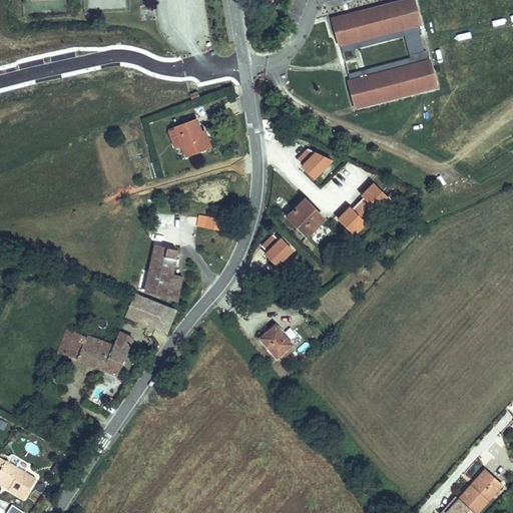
[(410,0),(351,0),(329,5),(336,38),(349,35),(347,27),(357,25),(358,30),(392,22),(391,17),(401,15),(404,25),(416,23),(410,0)]
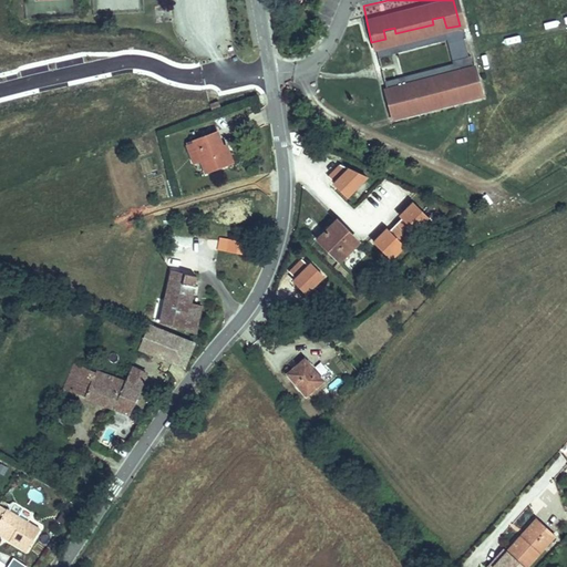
[(391,64),(377,66),(385,103),(473,83),(464,43),(451,47),(453,59),(442,61),(440,55),(403,64),(404,70),(392,73),(391,64)]
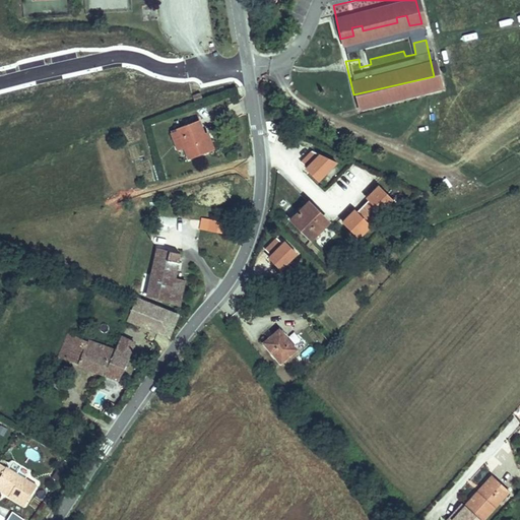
[(365,43),(347,48),(348,52),(366,48),(365,43)]
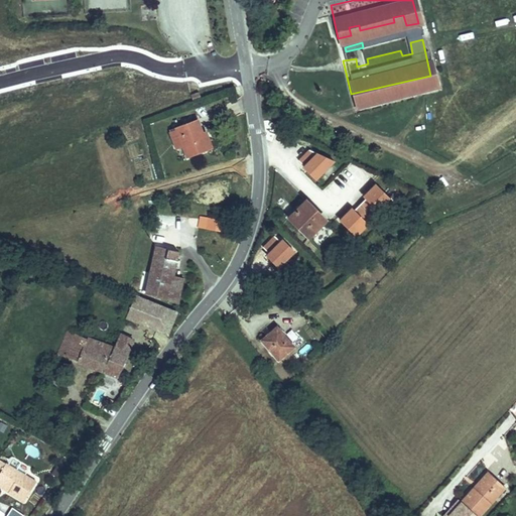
[(207,134),(210,133),(205,119),(182,126),(191,158),(213,152),(207,134)]
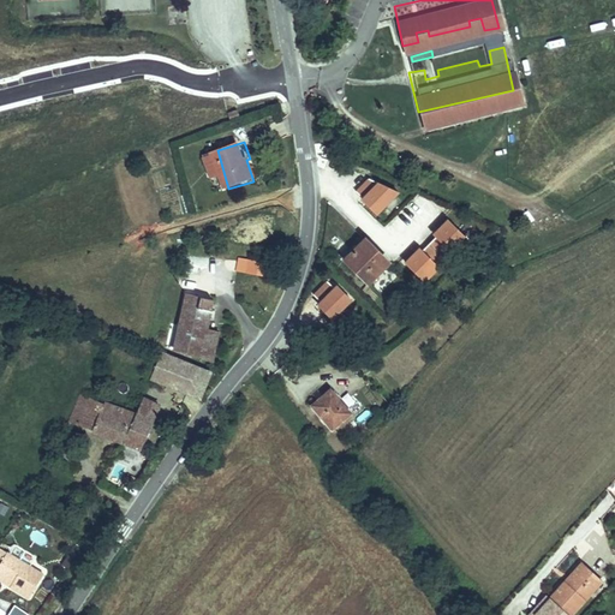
[(261,179),(254,157),(250,159),(246,160),(254,181),(261,179)]
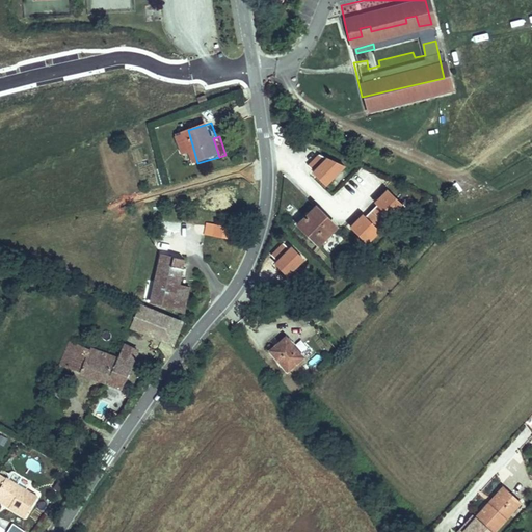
[(307,176),(331,187),(341,164),(316,153),(307,176)]
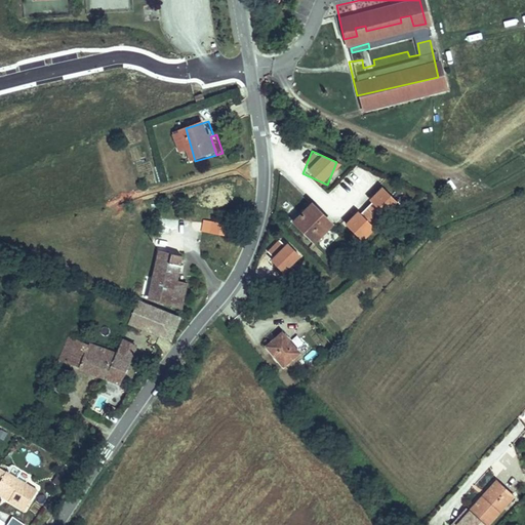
[(371,203),(361,214),(373,226),(396,200),(380,186),(367,200),(371,203)]
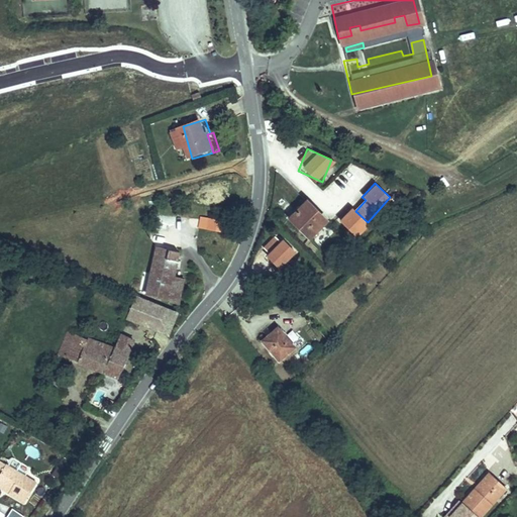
[(295,193),(276,206),(291,229),(310,216),(295,193)]
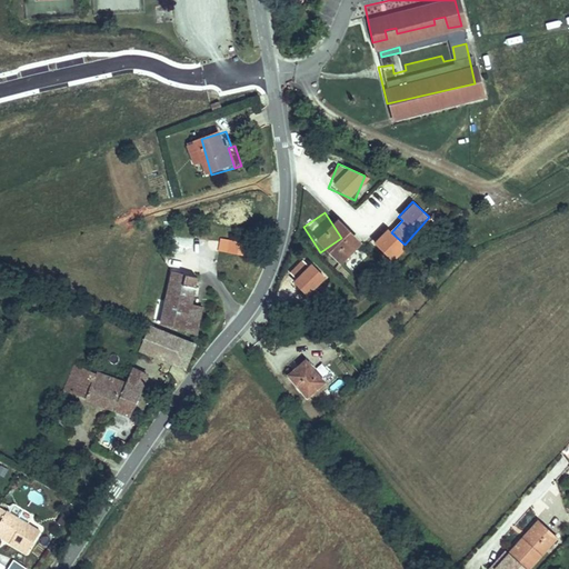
[(387,228),(371,243),(390,262),(406,247),(387,228)]
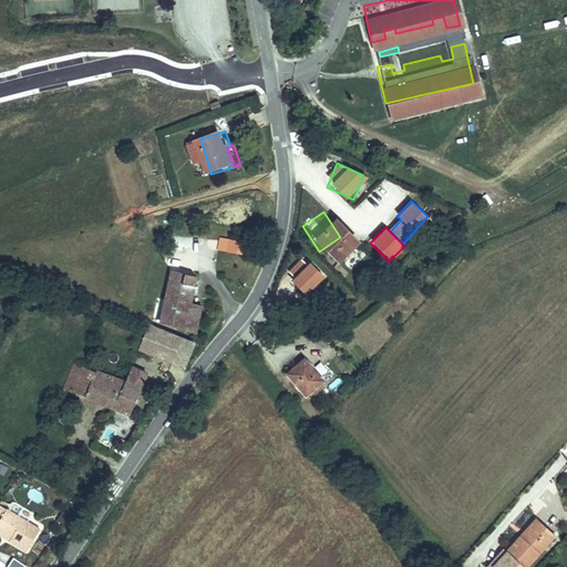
[(244,235),(227,233),(224,254),(239,256),(244,235)]
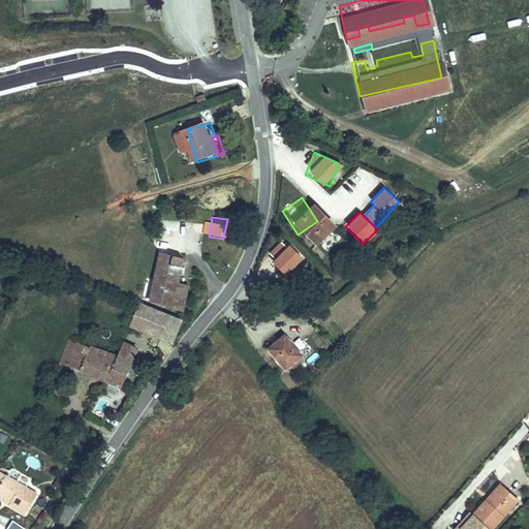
[(268,253),(274,259),(270,262),(284,276),(302,258),(282,240),(268,253)]
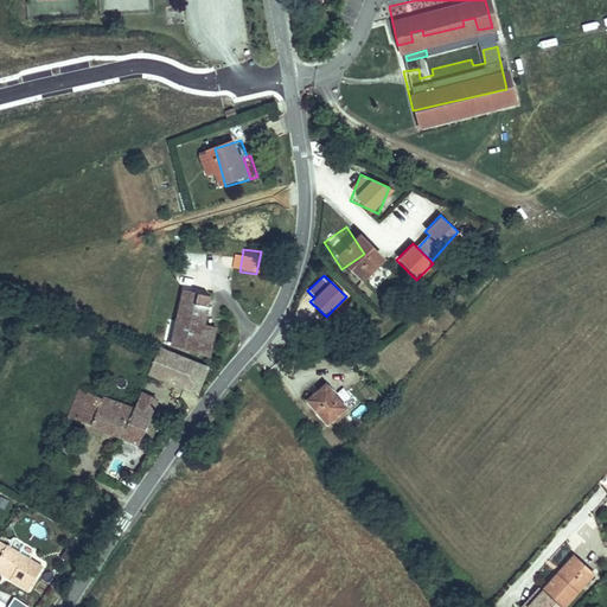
[(185,292),(177,291),(164,340),(190,345),(195,326),(202,295),(185,292)]
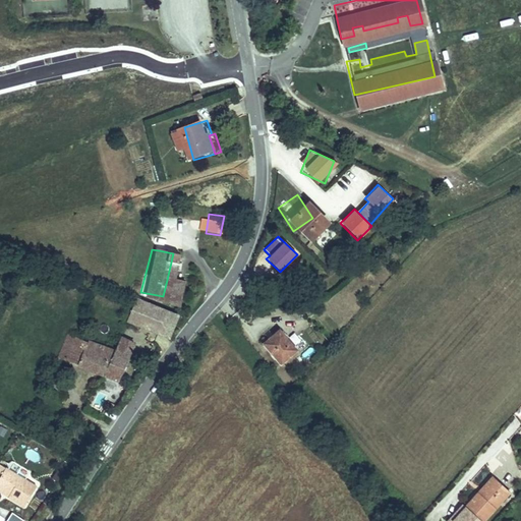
[(182,284),(167,280),(163,296),(178,300),(182,284)]
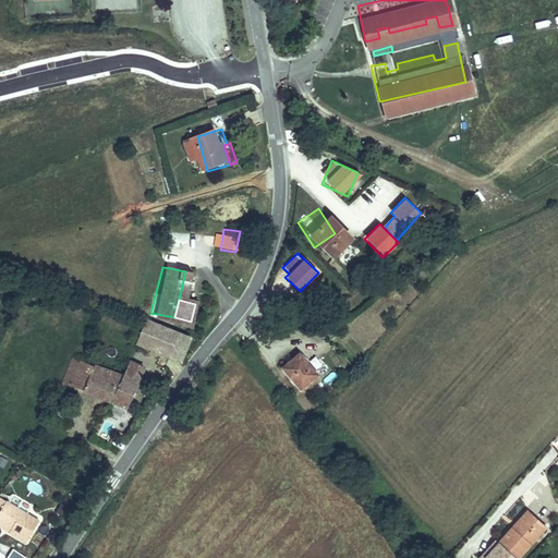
[(156,323),(135,316),(129,336),(149,343),(159,347),(170,352),(179,330),(156,323)]
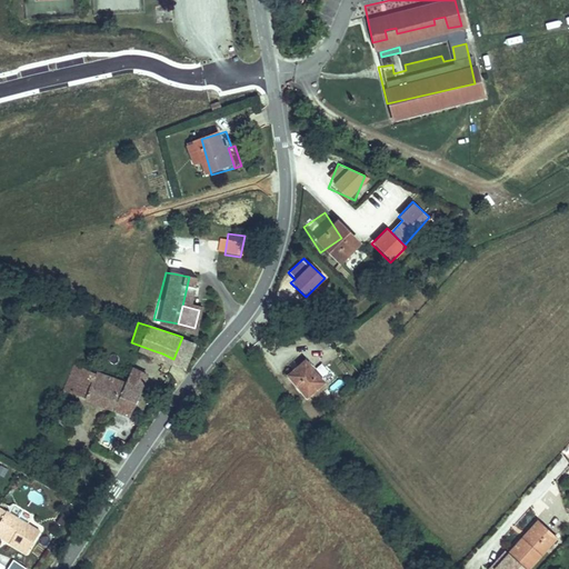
[(281,365),(299,386),(313,373),(297,352),(281,365)]
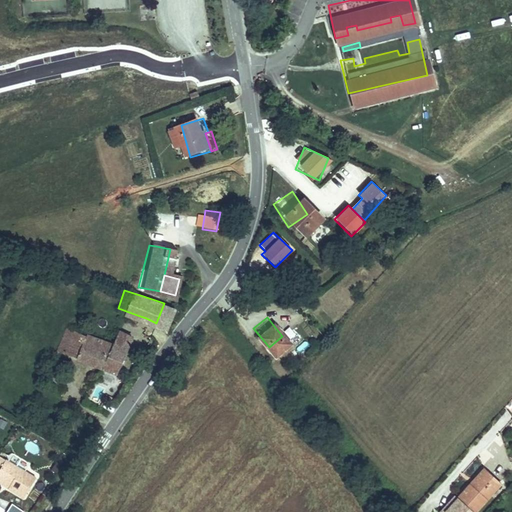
[(63,326),(56,350),(94,363),(98,364),(103,350),(86,345),(88,334),(63,326)]
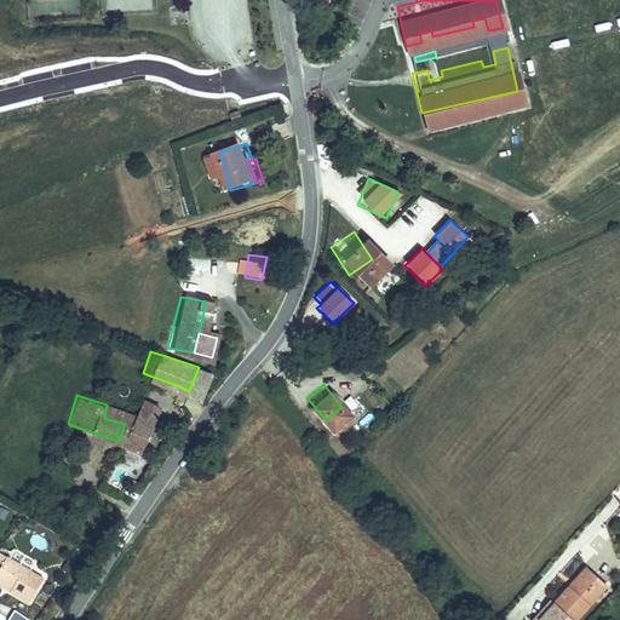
[(151,401),(137,397),(132,412),(124,442),(138,448),(151,401)]
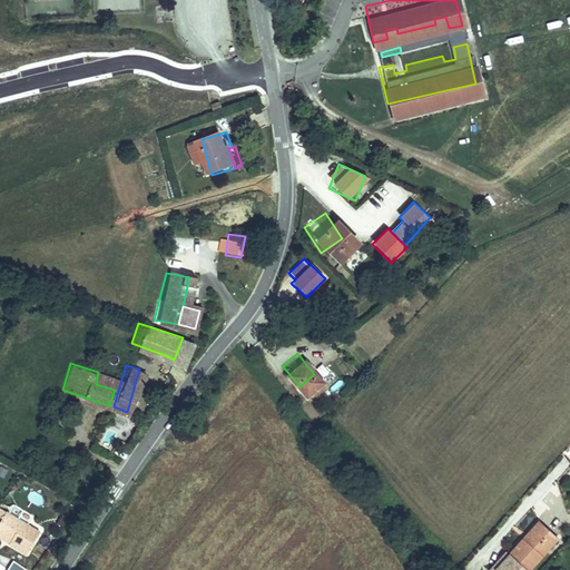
[(121,379),(98,372),(96,384),(115,390),(109,405),(114,406),(121,379)]
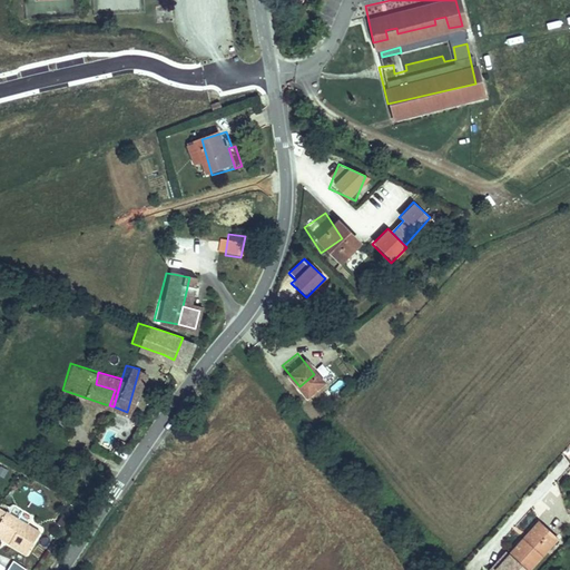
[(55,435),(65,439),(68,428),(59,424),(55,435)]
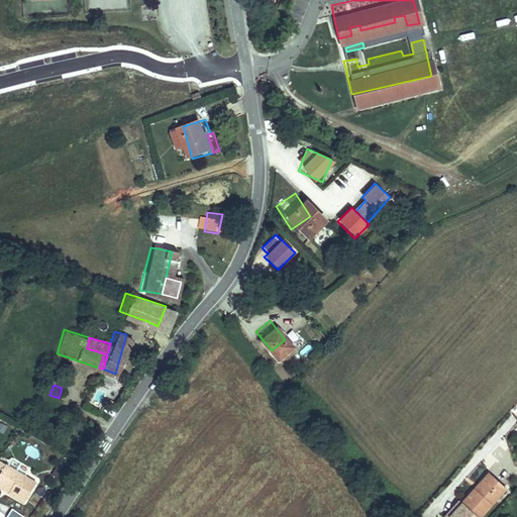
[(20,500),(32,480),(0,459),(0,483),(6,488),(4,490),(20,500)]
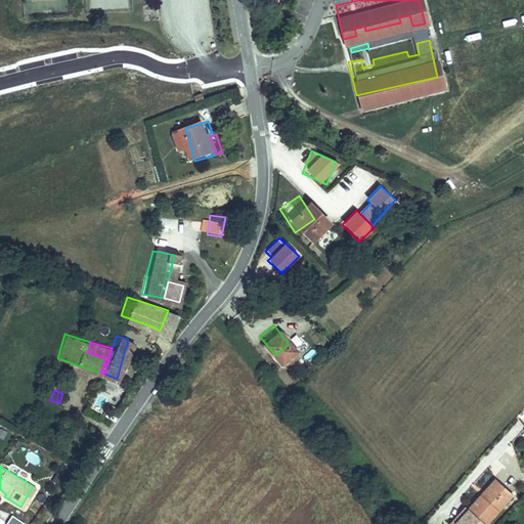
[(490,473),(474,491),(477,493),(493,475),(490,473)]
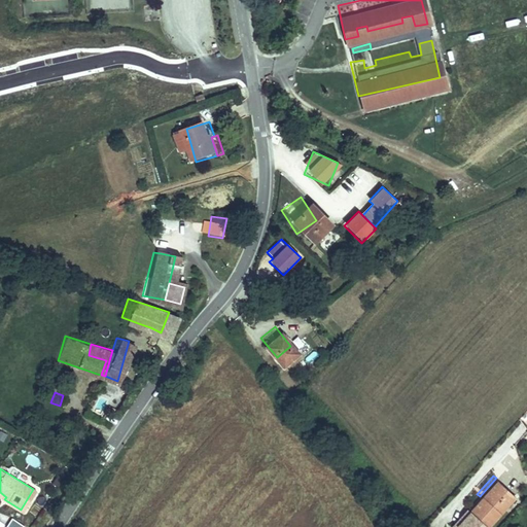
[(477,526),(510,490),(496,478),(480,496),(477,494),(465,507),(462,505),(453,515),(456,518),(453,521),(459,526),(477,526)]
